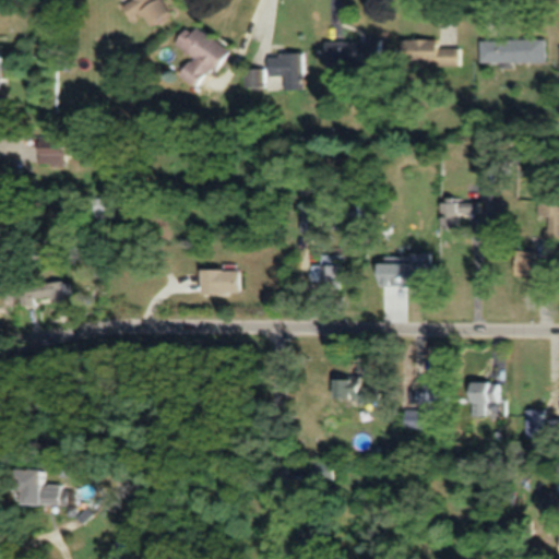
[(161,0),(123,0),(126,2),(120,4),(128,18),(141,10),(150,26),(169,15),(161,0)]
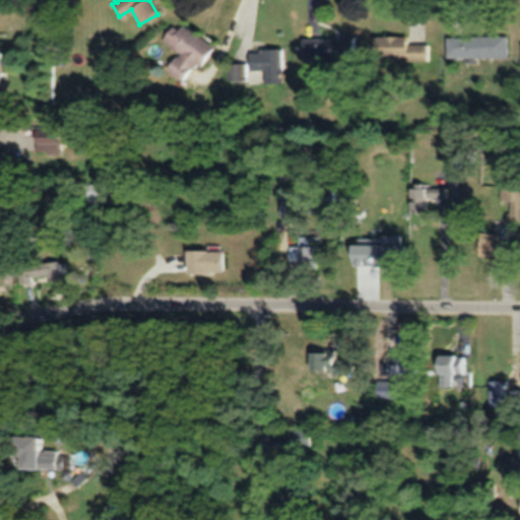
[(163,41),(179,52),(167,70),(184,81),(196,63),(201,66),(214,46),(177,20),(163,41)]
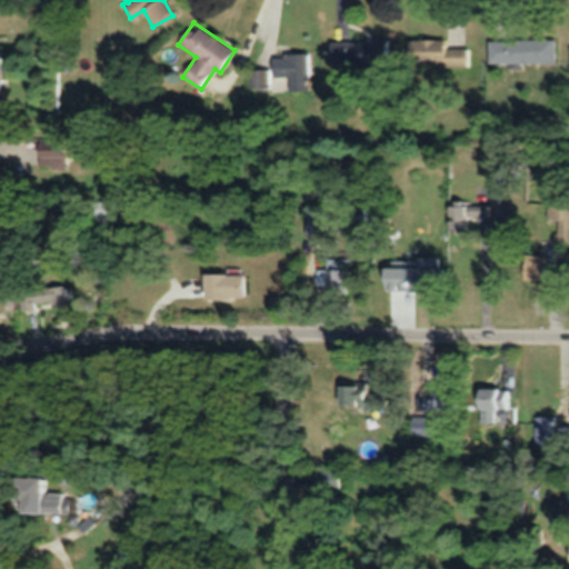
[(446,39),(407,39),(407,65),(468,65),(468,48),(446,48),(446,39)]
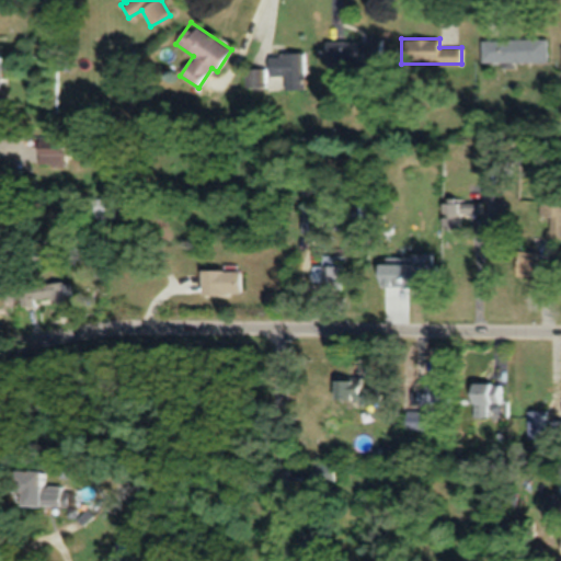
[(547,38),(482,39),(482,63),(547,61),(547,38)]
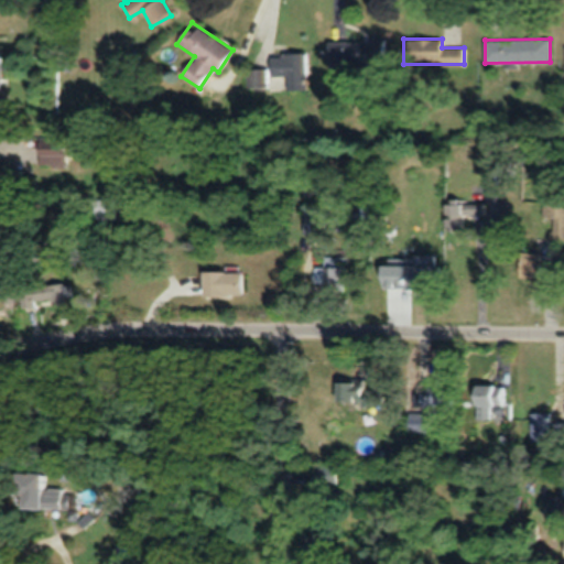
[(328,41),(328,65),(388,65),(388,41),(328,41)]
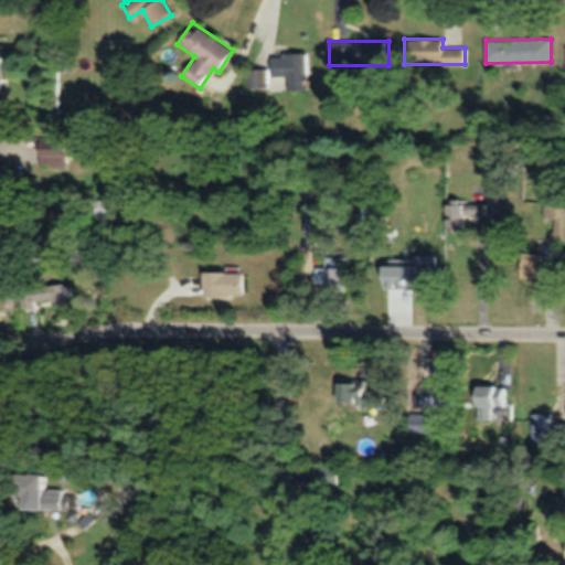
[(288,76),(288,88),(309,88),(309,54),(272,54),(272,76),(288,76)]
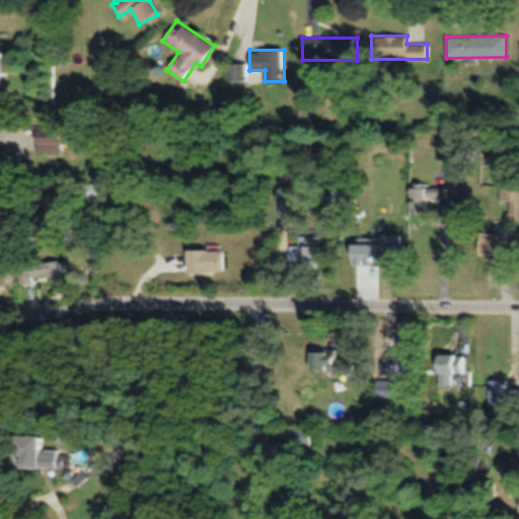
[(245,65),(232,65),(232,78),(245,78),(245,65)]
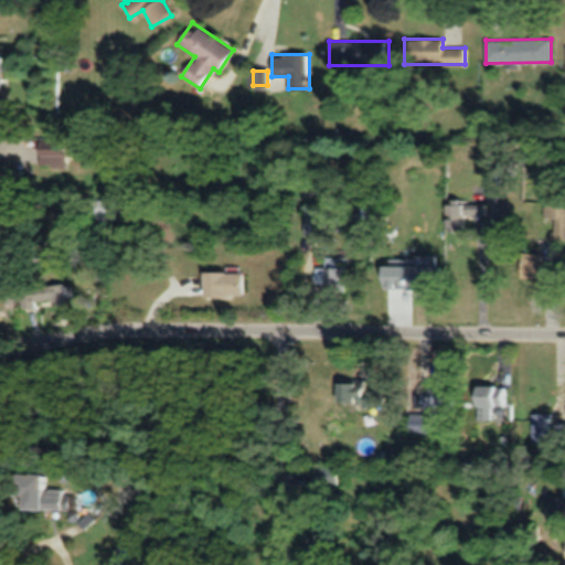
[(40,146),(40,164),(67,163),(67,146),(40,146)]
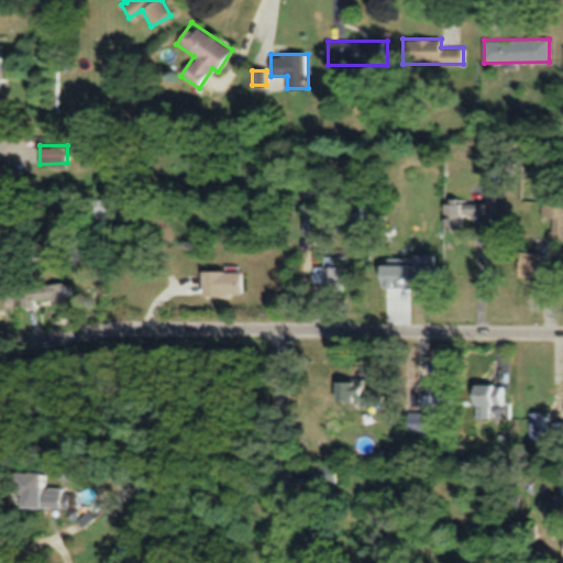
[(550,239),(562,239),(562,202),(542,202),(541,219),(552,219),(550,239)]
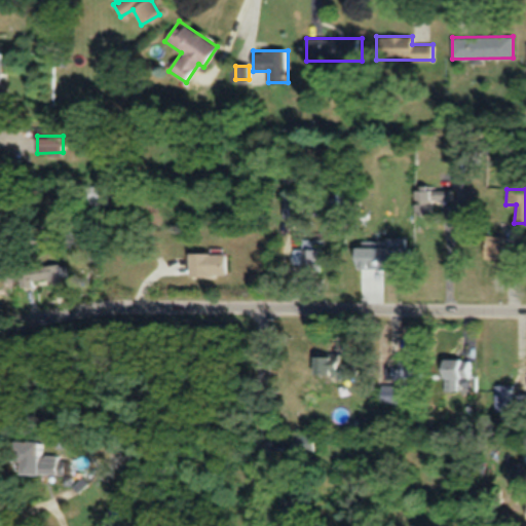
[(502,234),(483,234),(483,259),(502,259),(502,234)]
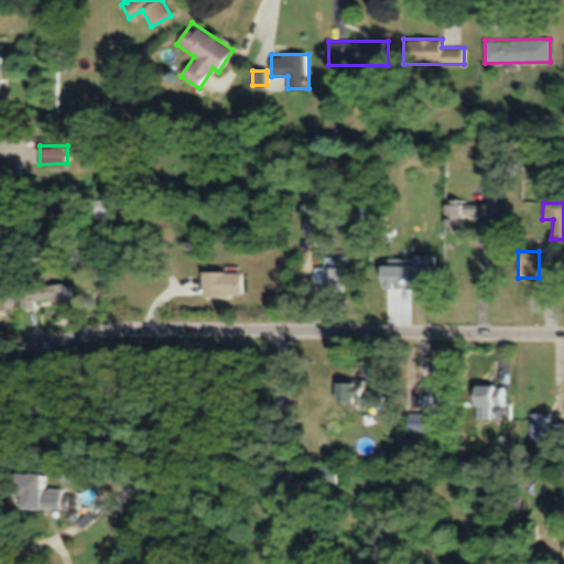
[(317,267),(317,285),(345,285),(345,256),(325,256),(325,267),(317,267)]
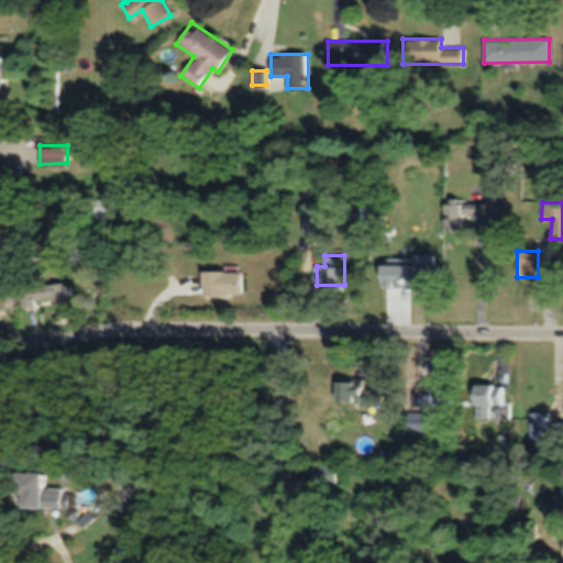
[(415,286),(434,286),(434,264),(415,264),(415,286)]
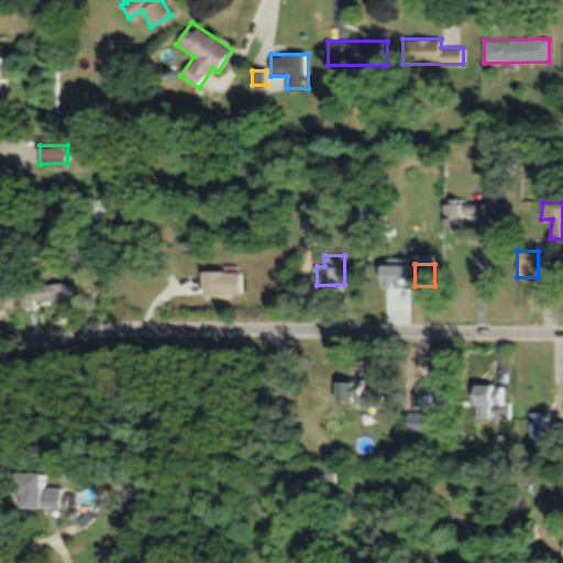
[(201,269),(201,294),(242,294),(242,269),(201,269)]
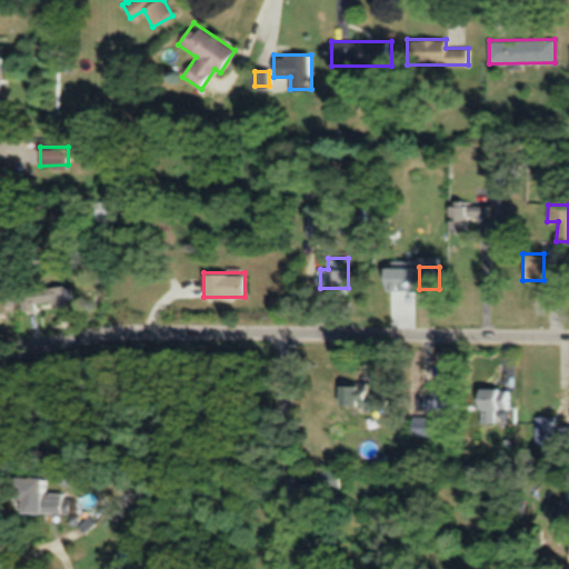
[(338,389),(338,407),(387,406),(386,388),(338,389)]
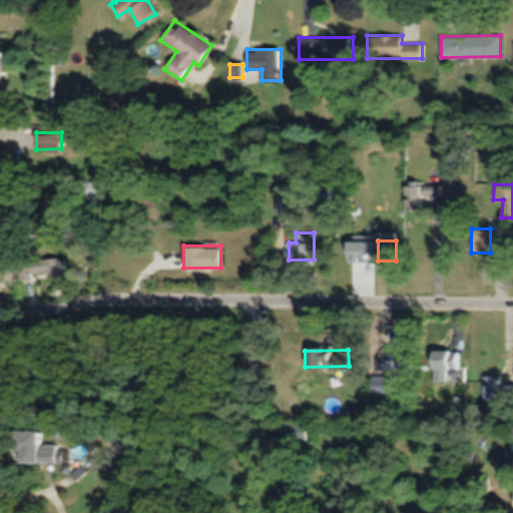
[(436,370),(435,380),(446,381),(447,368),(460,369),(461,352),(430,350),(429,370),(436,370)]
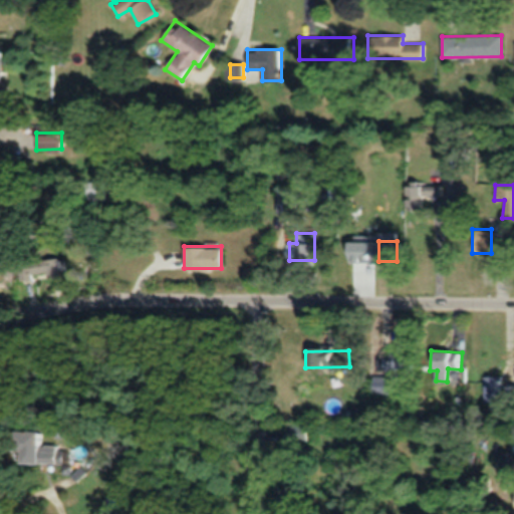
[(415,374),(415,352),(387,352),(387,374),(415,374)]
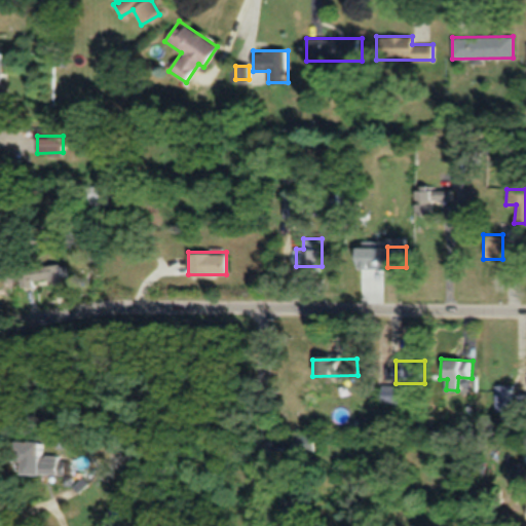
[(494,384),(494,413),(514,413),(514,384),(494,384)]
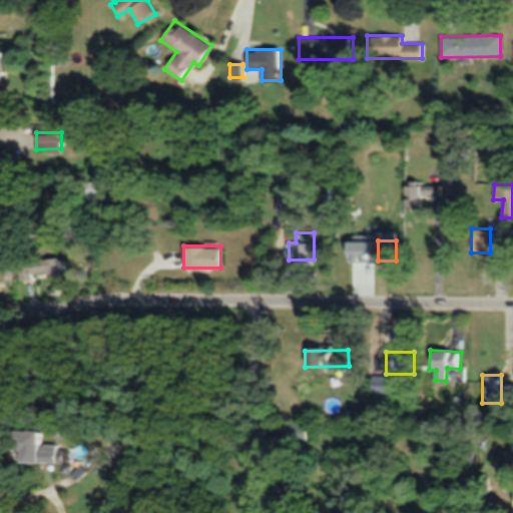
[(512,384),(504,384),(503,402),(512,402),(512,384)]
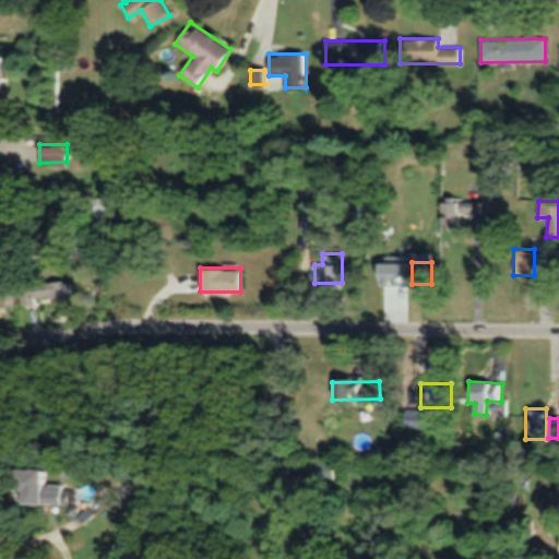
[(40,484),(40,470),(14,470),(14,492),(21,492),(21,503),(67,504),(67,484),(40,484)]
